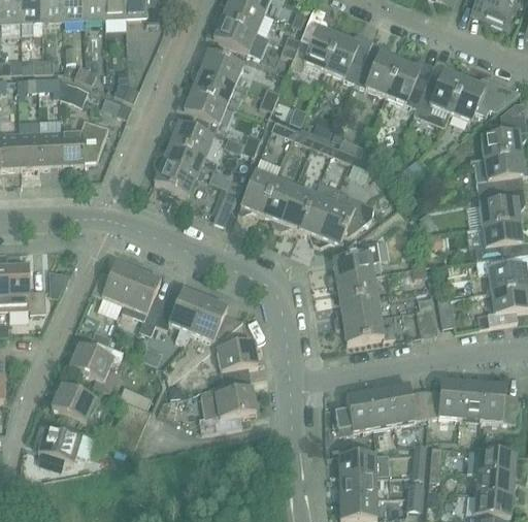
[(0,0),(0,21),(20,21),(19,0),(0,0)]
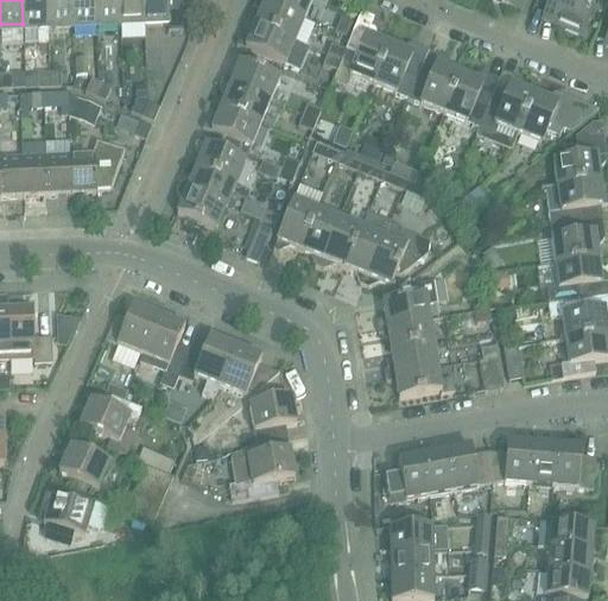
[(21,0),(23,24),(38,23),(39,38),(49,37),(48,23),(46,0),(21,0)]
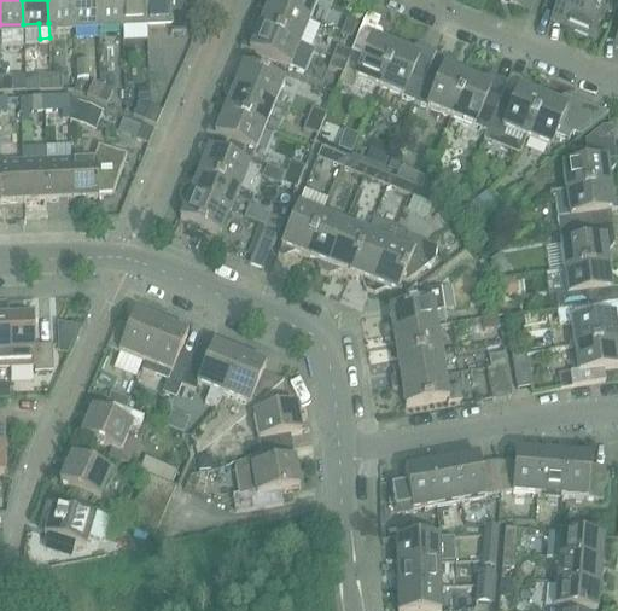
[(47,0),(48,23),(73,23),(71,0),(47,0)]
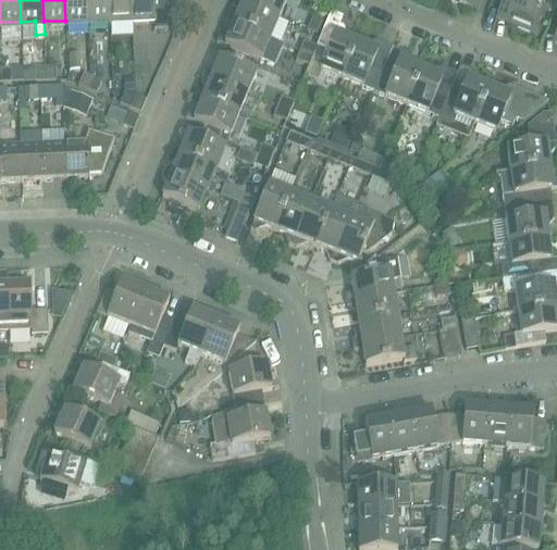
[(64,0),(65,21),(87,20),(86,0),(64,0)]
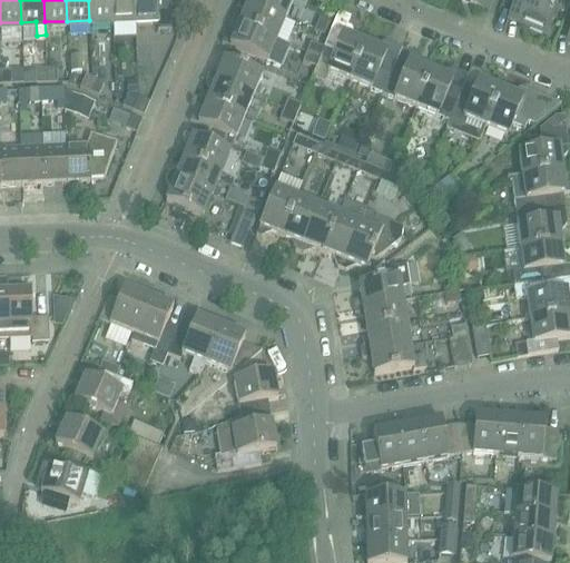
[(88,0),(89,20),(112,19),(111,0),(88,0)]
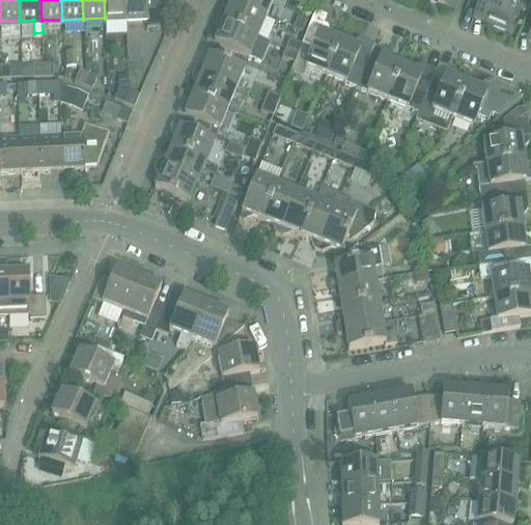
[(104,0),(105,18),(126,18),(124,0),(104,0)]
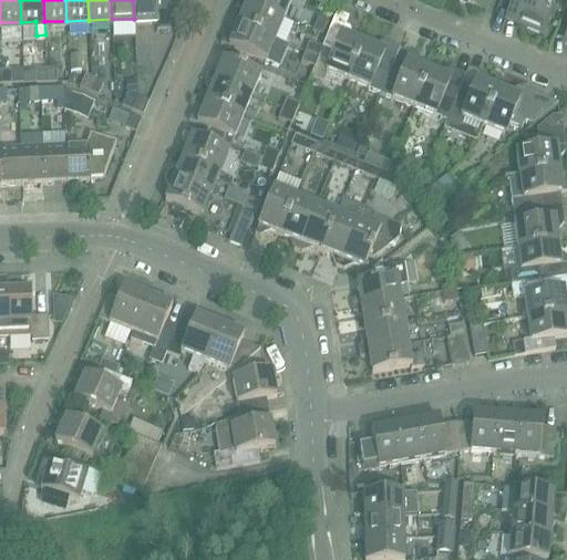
[(133,0),(134,19),(156,18),(157,26),(171,26),(169,0),(133,0)]
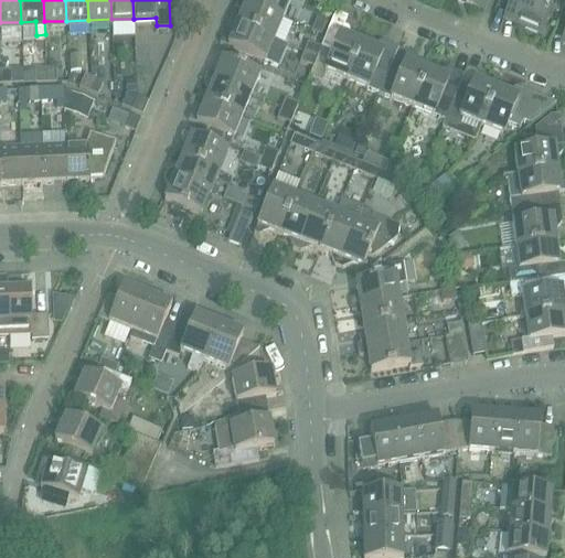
[(243,7),(236,21),(288,42),(296,21),(283,15),(245,0),(236,0),(237,4),(243,7)]
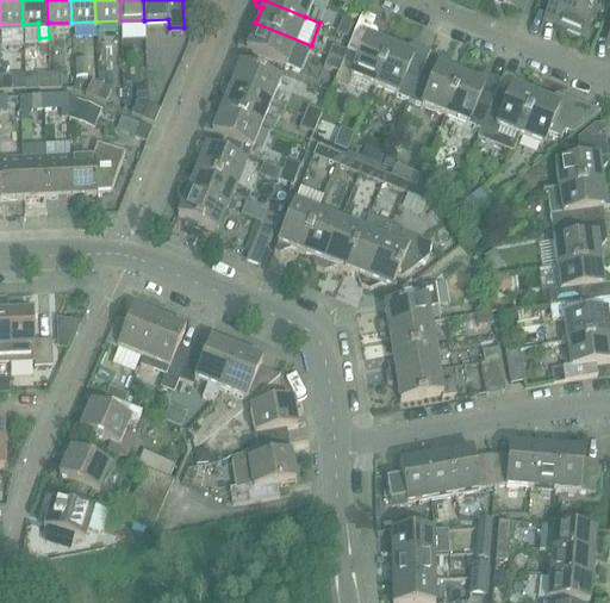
[(265,0),(305,17),(312,0),(265,0)]
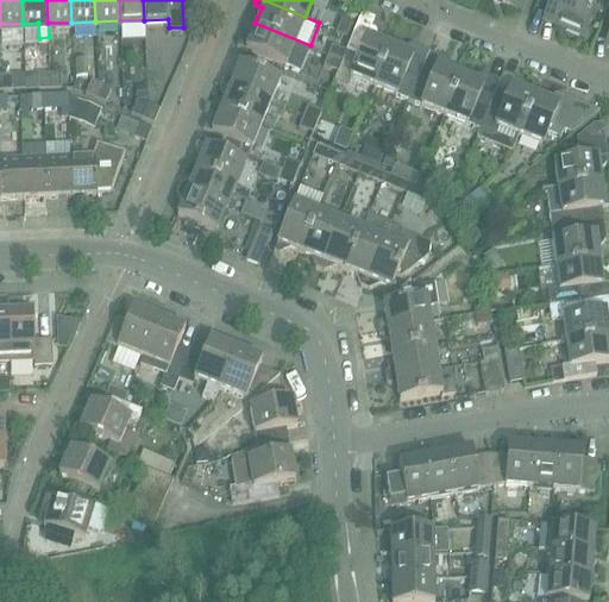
[(550,0),(544,16),(583,31),(592,5),(604,10),(607,0),(550,0)]
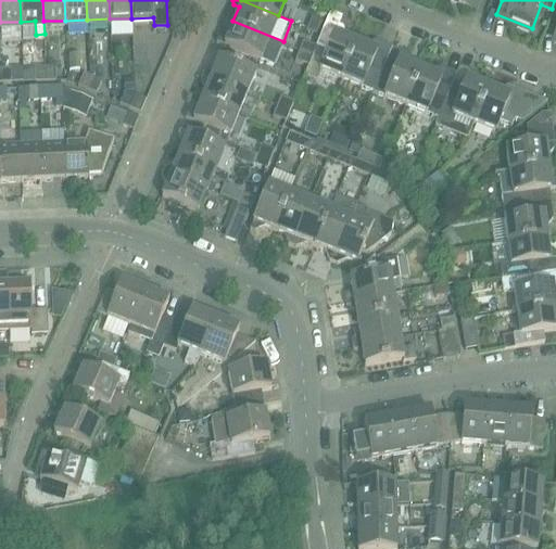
[(320,67),(340,75),(355,38),(342,33),(344,28),(342,23),(339,21),(342,13),(330,8),(315,42),(312,52),(307,62),(305,69),(317,74),(320,67)]
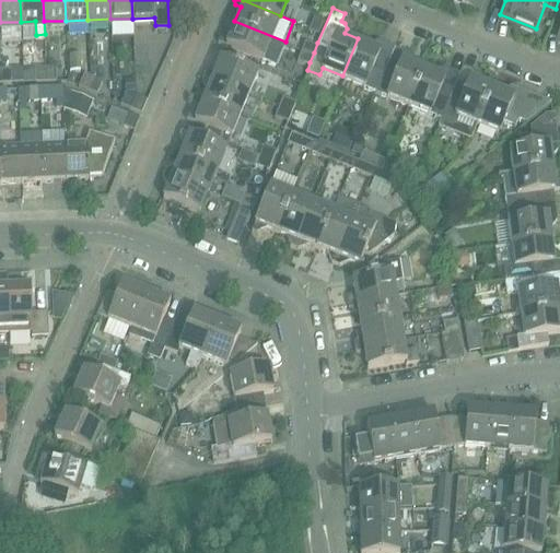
[(307,26),(319,31),(325,18),(313,13),(307,26)]
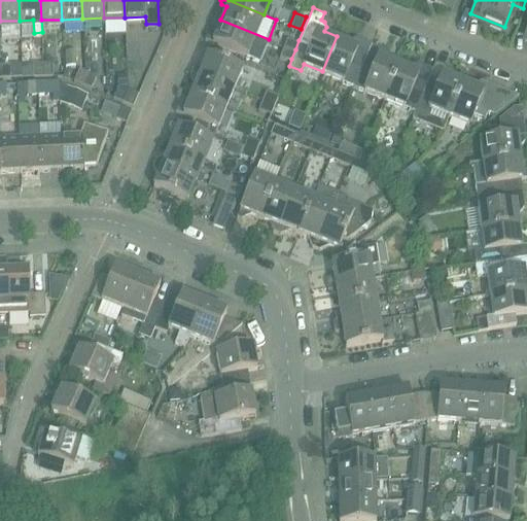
[(269,39),(220,20),(215,32),(211,30),(207,32),(205,36),(248,54),(260,59),(269,39)]
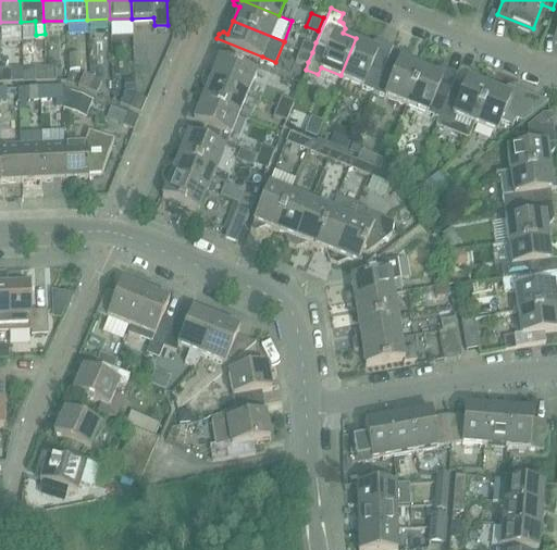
[(302,37),(298,47),(312,52),(316,42),(302,37)]
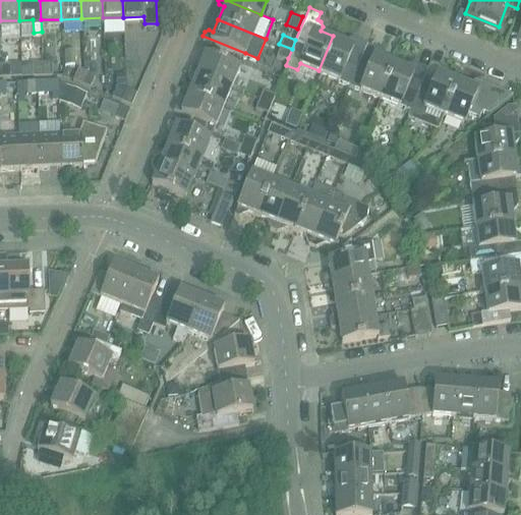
[(319,70),(349,82),(366,41),(352,35),(348,36),(346,41),(333,36),(319,70)]
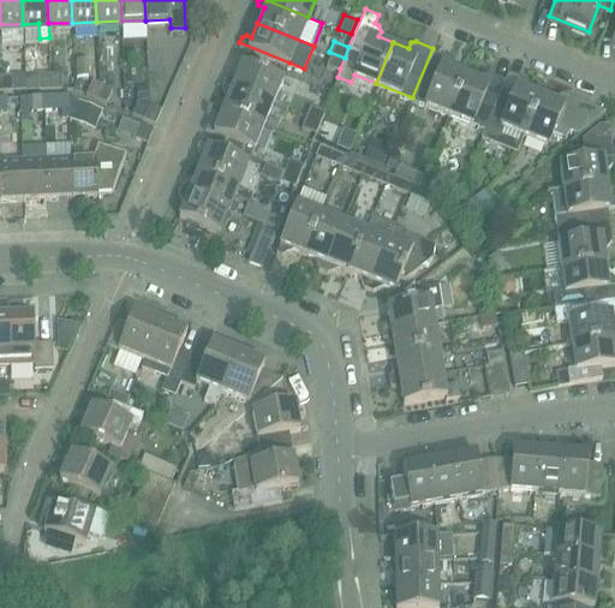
[(412,97),(448,113),(465,71),(451,65),(453,60),(451,55),(433,48),(412,97)]
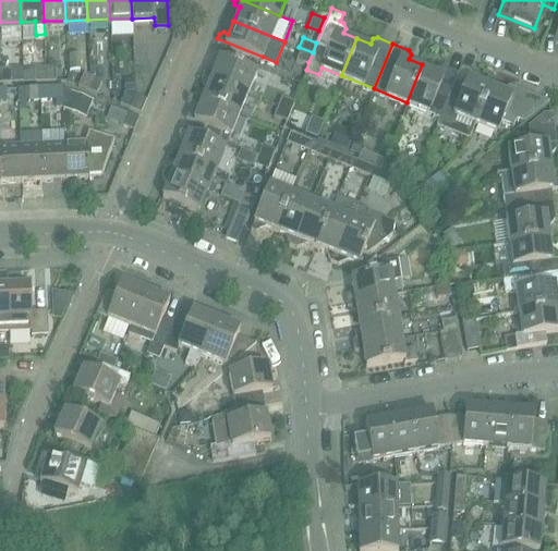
[(295,57),(308,62),(313,52),(299,47),(295,57)]
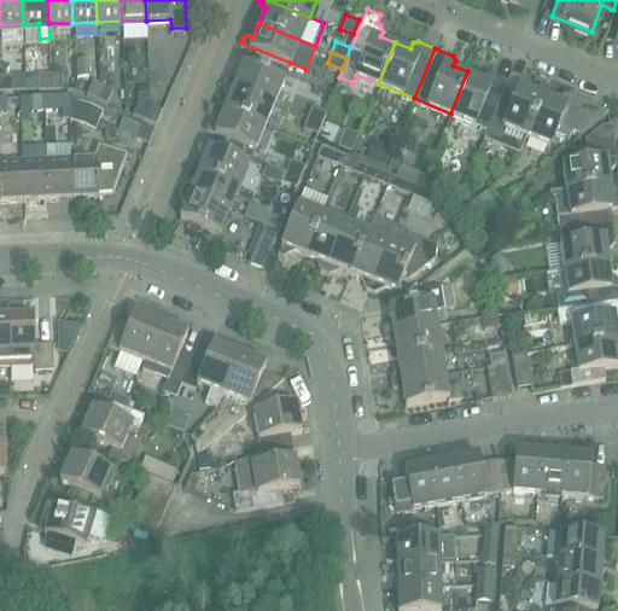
[(227,76),(225,80),(274,100),(284,76),(244,59),(237,76),(232,74),(227,76)]
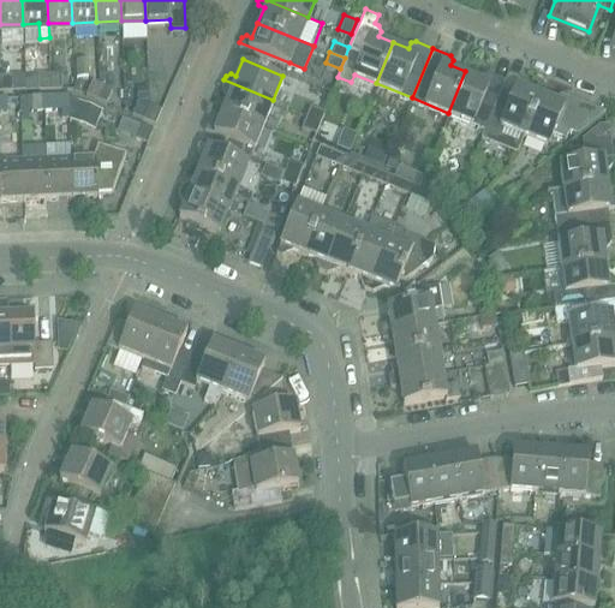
[(526,76),(520,73),(507,69),(503,77),(483,127),(481,135),(518,149),(524,133),(541,91),(526,85),(527,81),(526,76)]
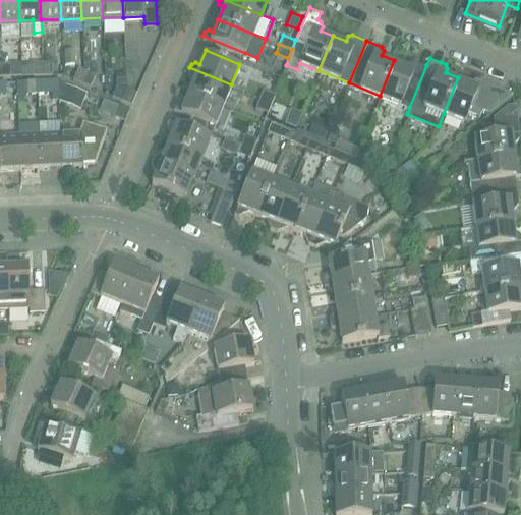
[(43,72),(42,59),(33,60),(34,73),(43,72)]
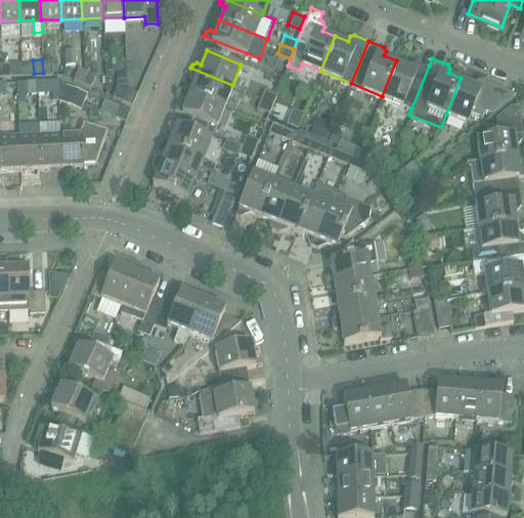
[(51,59),(42,59),(43,73),(52,73),(51,59)]
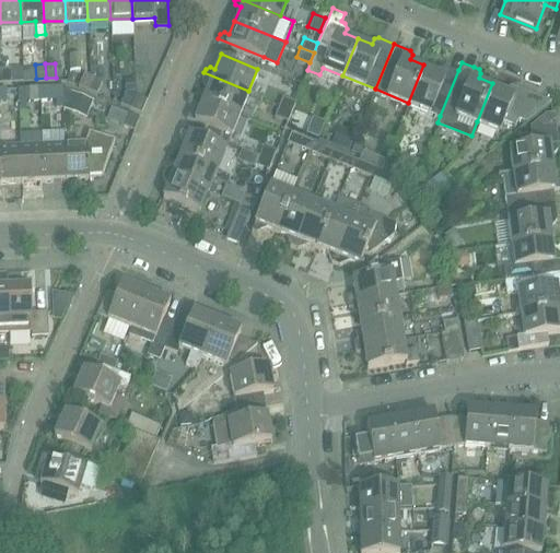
[(436,70),(423,65),(408,103),(440,116),(458,70),(443,63),(439,66),(436,70)]
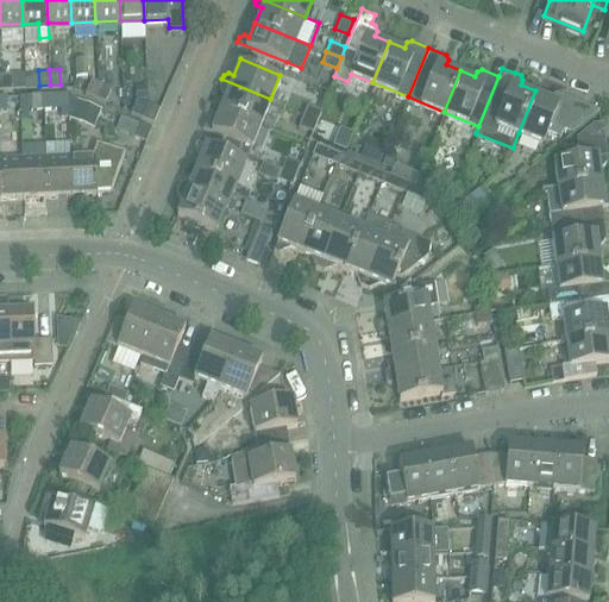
[(12,70),(1,71),(1,87),(12,86),(12,70)]
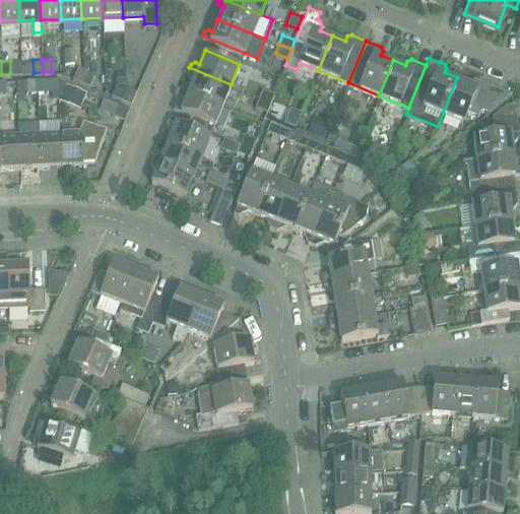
[(72,77),(81,80),(86,68),(77,65),(72,77)]
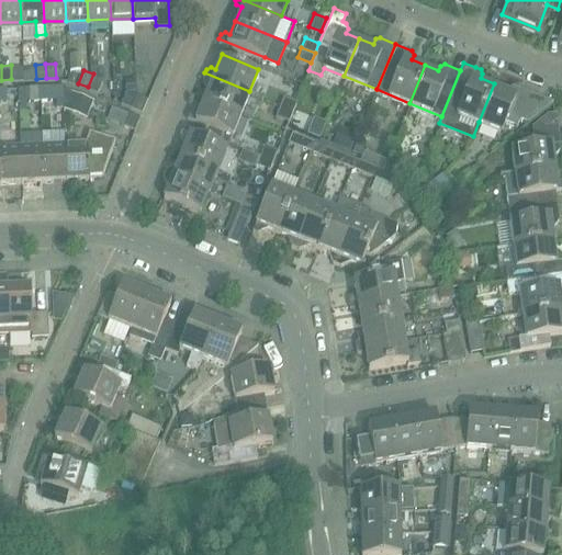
[(210,82),(203,97),(240,112),(249,91),(204,72),(203,76),(204,80),(210,82)]
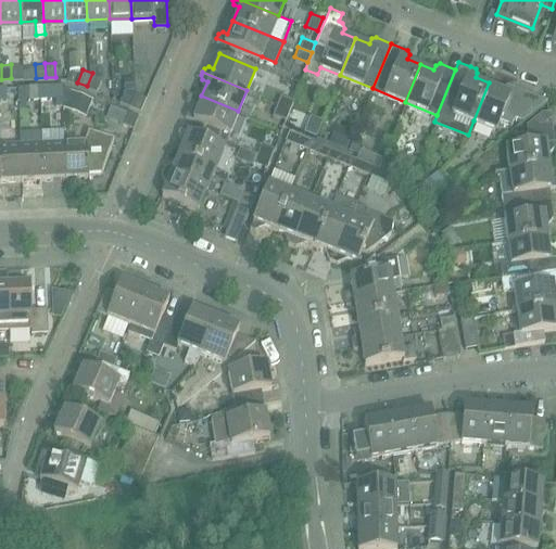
[(92,73),(87,86),(96,90),(101,77),(92,73)]
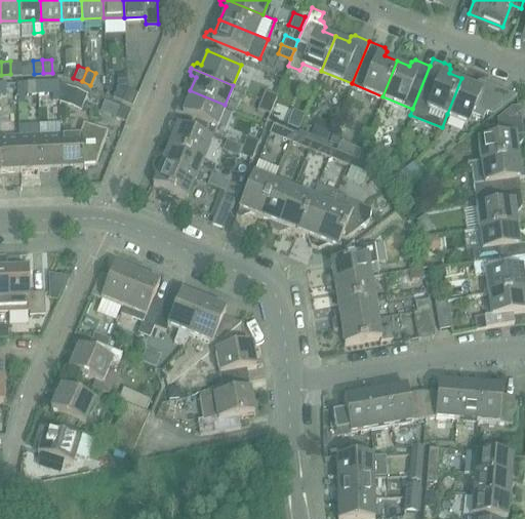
[(517,92),(480,77),(476,80),(474,83),(461,78),(447,114),(467,121),(472,110),(483,114),(485,108),(493,111),(517,92)]
